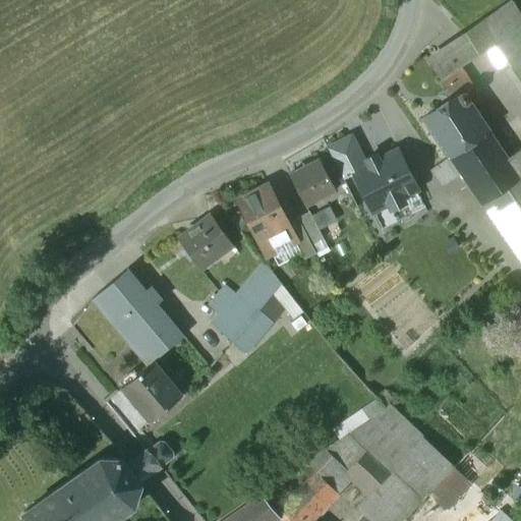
[(501,41),(520,72),(520,16),(512,3),(448,42),(463,64),(501,41)]
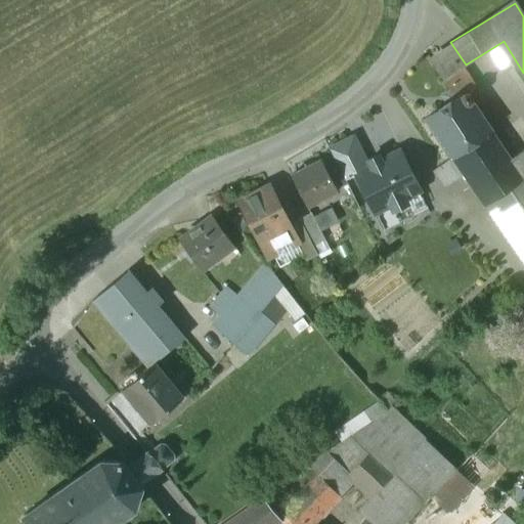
[(461,67),(466,64),(450,42),(428,57),(456,98),(460,95),(462,97),(466,92),(475,86),(461,67)]
